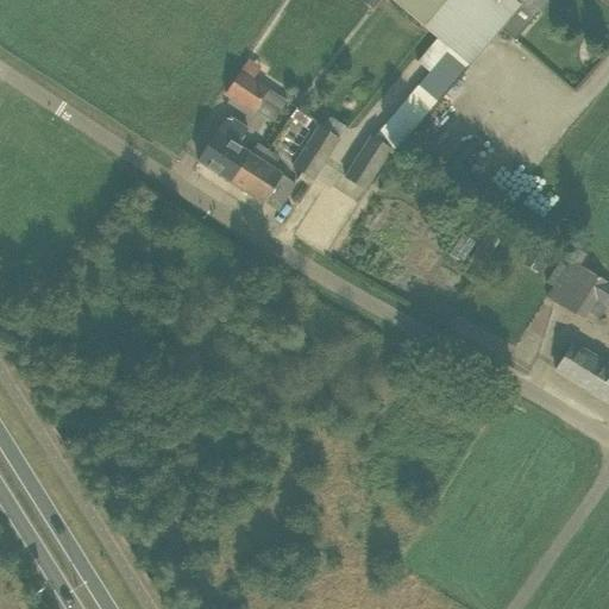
[(391,0),(437,38),(470,66),(501,29),(514,39),(534,16),(533,14),(544,0),(391,0)]
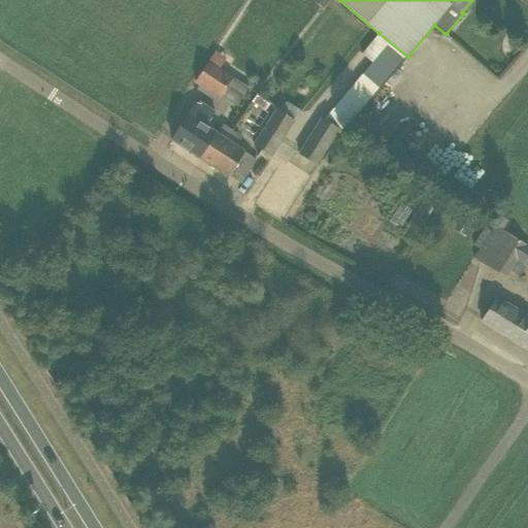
[(316,164),(327,146),(336,132),(340,135),(407,57),(378,33),(362,54),(372,62),(324,119),(322,118),(299,153),(316,164)]
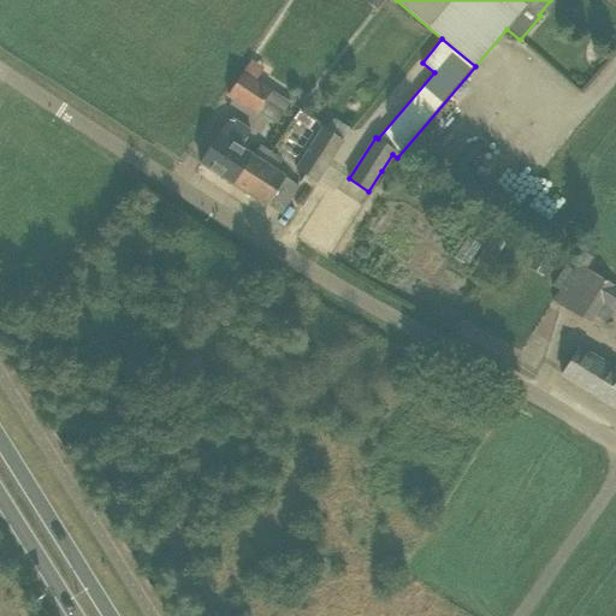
[(256,113),(258,111),(278,122),(290,101),(272,89),(273,88),(250,72),(256,64),(250,60),(241,75),(227,95),(256,113)]
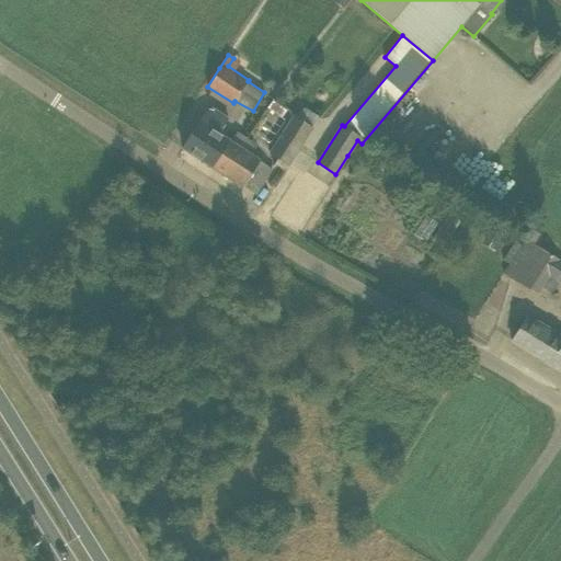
[(217,138),(230,117),(213,107),(202,123),(199,122),(182,148),(214,169),(228,146),(217,138)]
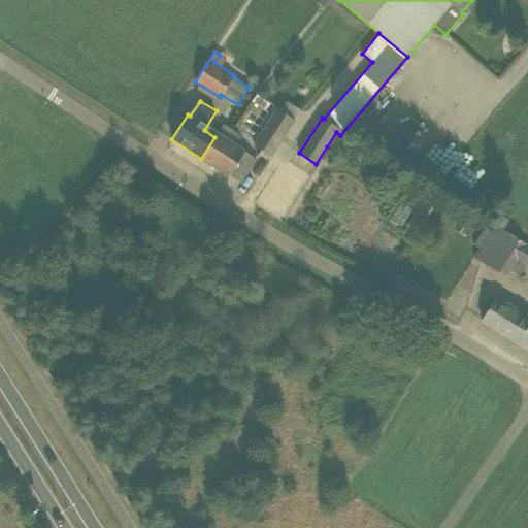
[(276,108),(265,127),(254,144),(271,156),(294,120),(300,109),(287,101),(281,110),(276,108)]
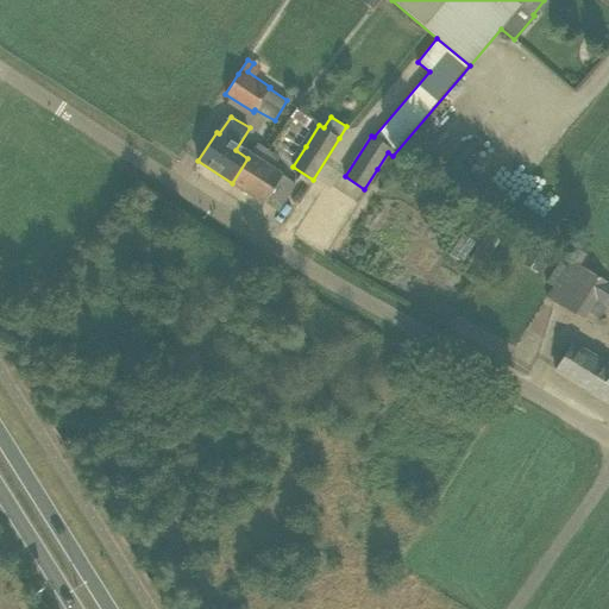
[(264,202),(277,211),(293,188),(248,158),(232,183),(264,202)]
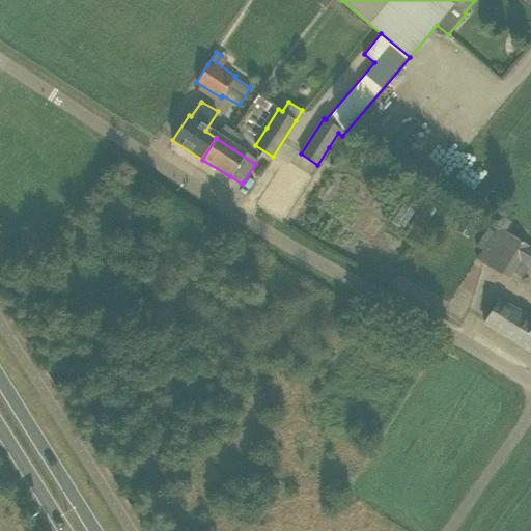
[(428,193),(409,180),(404,187),(412,192),(407,200),(418,208),(428,193)]
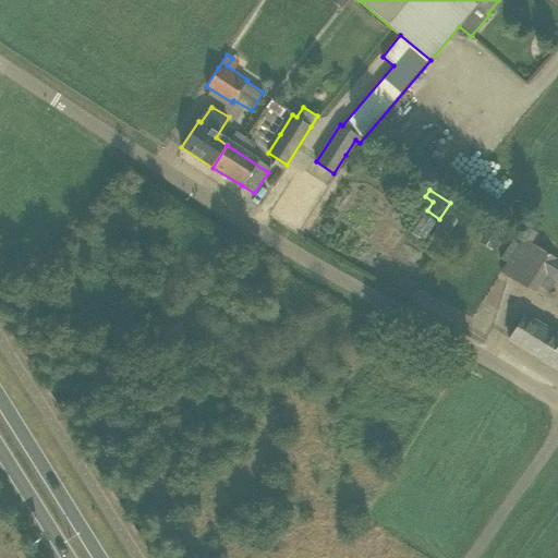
[(496,243),(501,234),(488,227),(483,235),(496,243)]
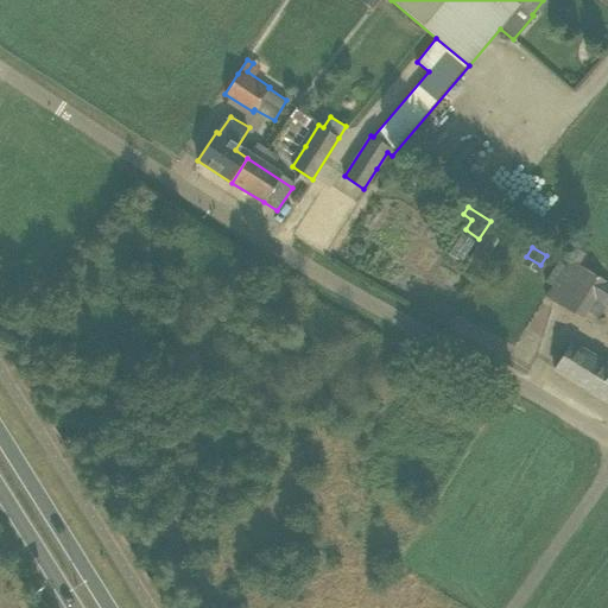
[(607,284),(605,282),(578,265),(586,254),(576,248),(569,260),(568,259),(545,296),(582,318),(594,299),(607,308),(607,361),(572,341),(555,369),(607,401),(607,284)]
